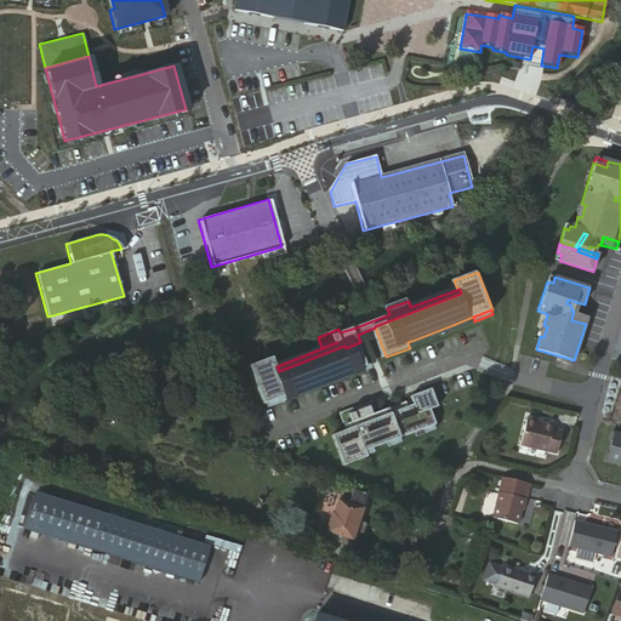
[(588,315),(574,311),(571,320),(586,324),(588,315)]
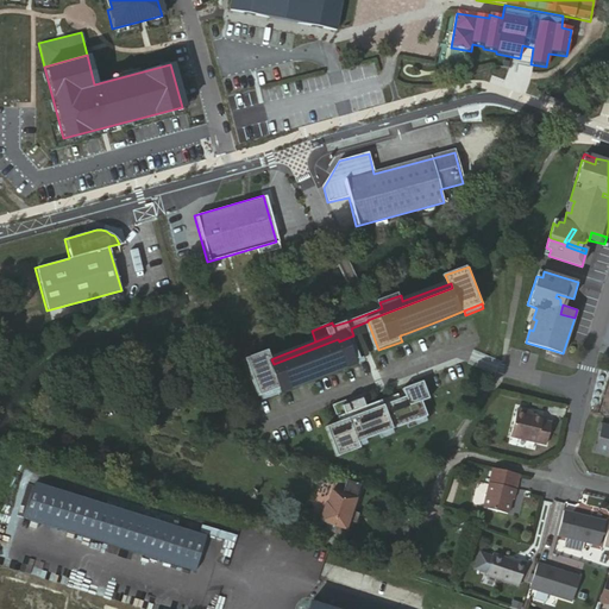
[(424,331),(446,322),(444,319),(422,327),(424,331)]
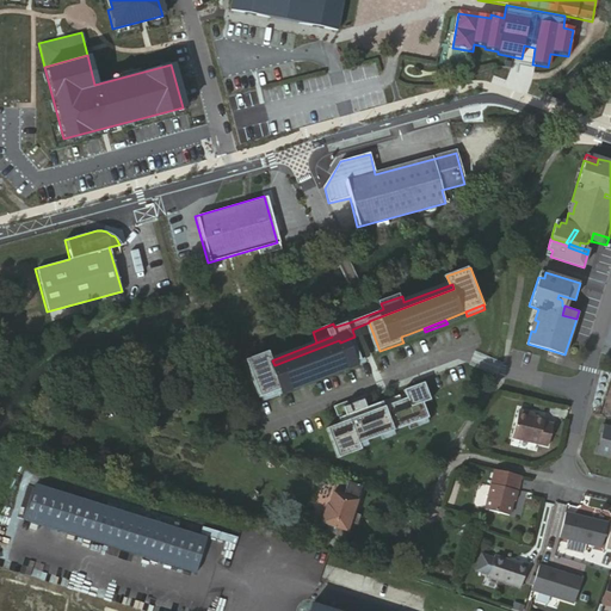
[(363,359),(355,337),(340,343),(339,340),(275,365),(272,360),(275,359),(271,351),(248,360),(263,397),(265,396),(282,390),(301,383),(325,374),(346,365),(363,359)]
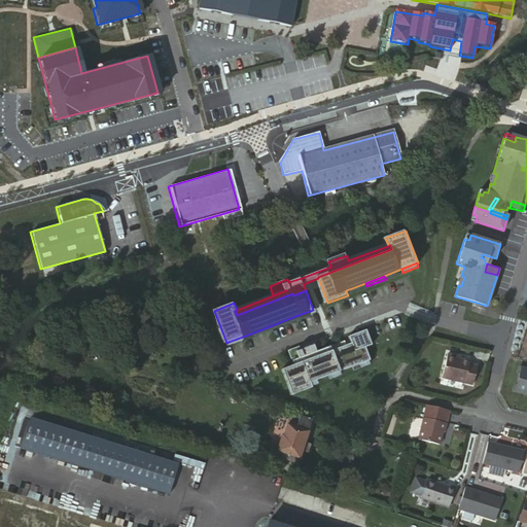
[(301,319),(314,313),(313,310),(299,315),(301,319)]
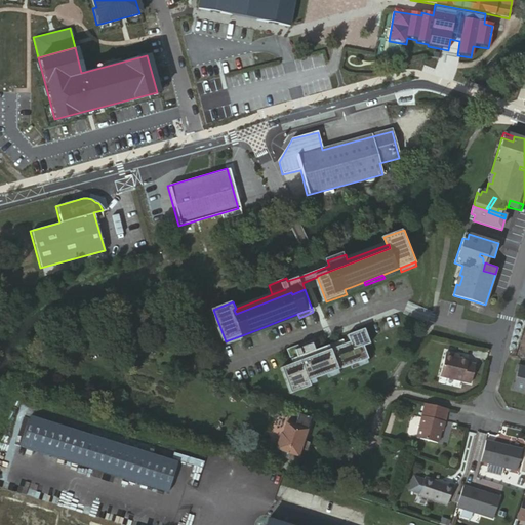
[(279,321),(258,329),(259,332),(280,325),(279,321)]
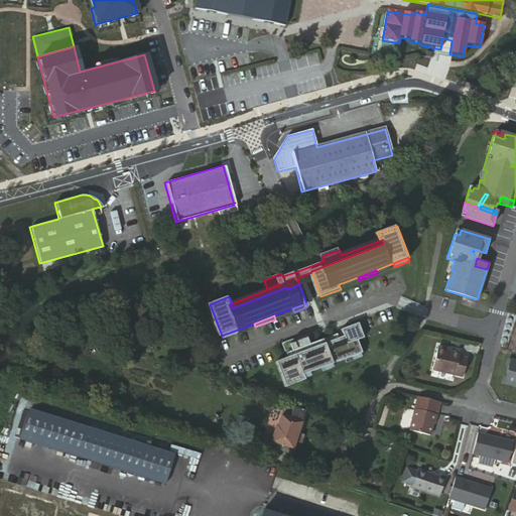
[(360,341),(366,338),(361,324),(343,330),(346,337),(342,339),(290,358),(278,363),(288,388),(307,381),(307,379),(305,376),(312,374),(325,369),(335,365),(348,360),(363,354),(365,353),(360,341)]
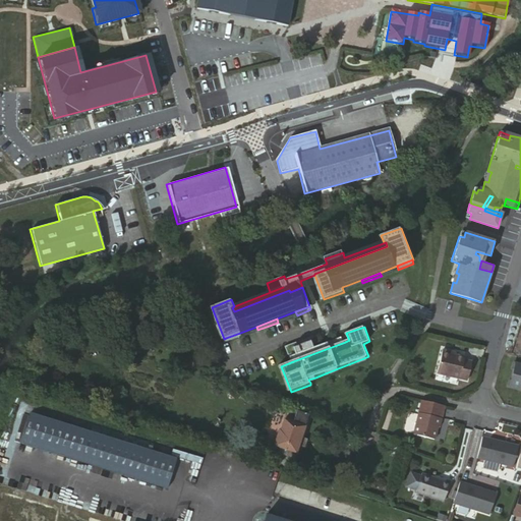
[(227,342),(241,336),(240,333),(226,338),(227,342)]
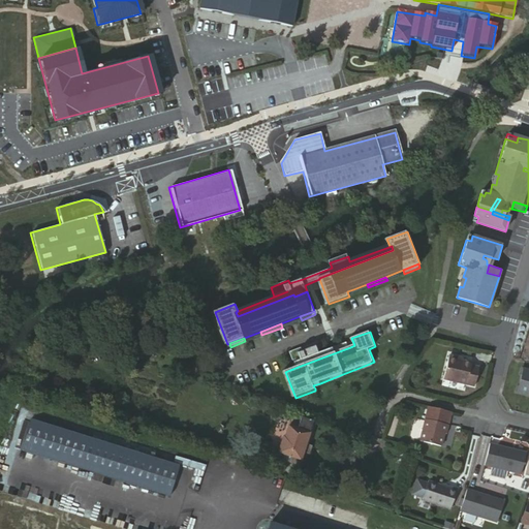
[(298,367),(350,347),(348,342),(319,353),(317,347),(304,352),(303,348),(291,352),(294,362),(302,360),(302,361),(296,363),(298,367)]
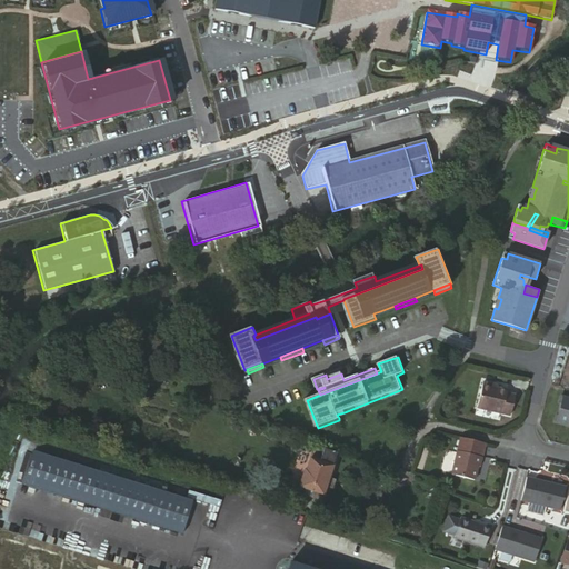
[(508,390),(499,387),(493,386),(493,383),(485,381),(478,406),(511,415),(517,395),(508,392),(508,390)]
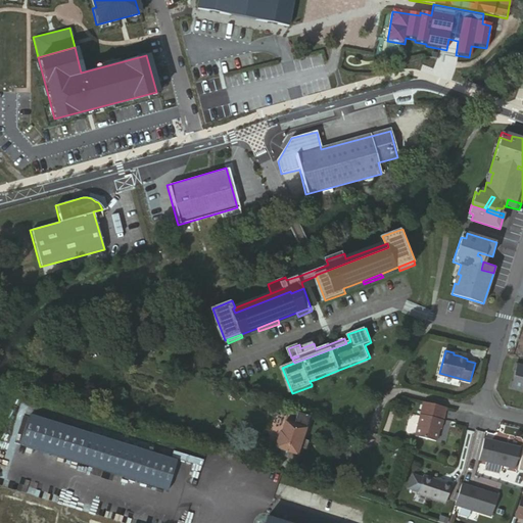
[(353,368),(370,362),(368,359),(352,365),(353,368)]
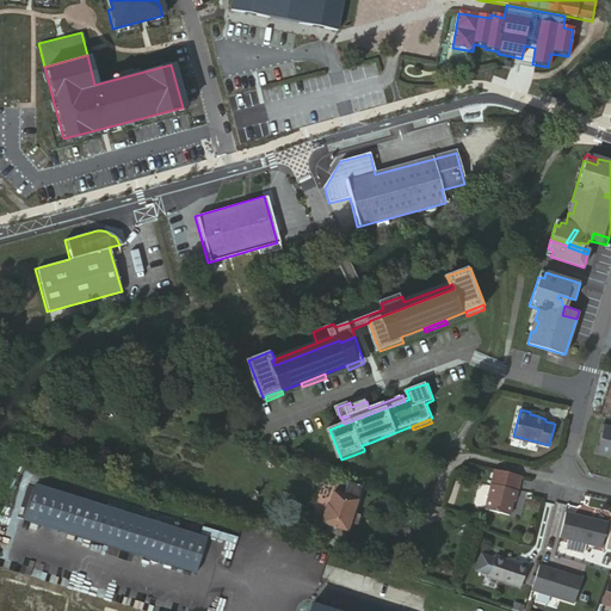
[(610,427),(604,426),(603,433),(604,434),(600,449),(599,448),(597,455),(610,458),(610,427)]
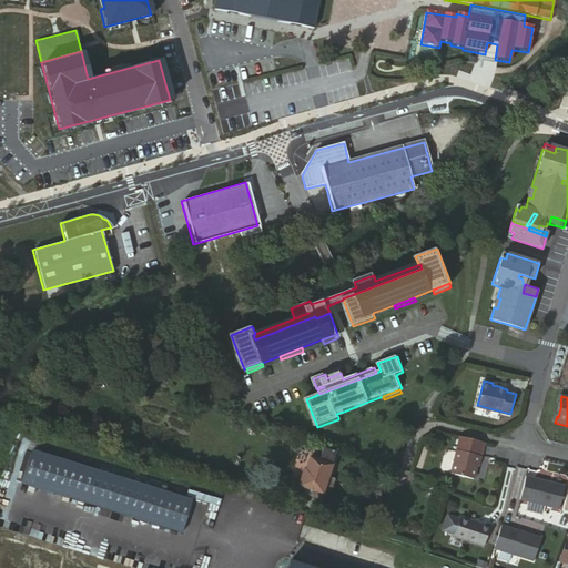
[(460,436),(452,473),(474,478),(478,465),(480,466),(486,443),(460,436)]
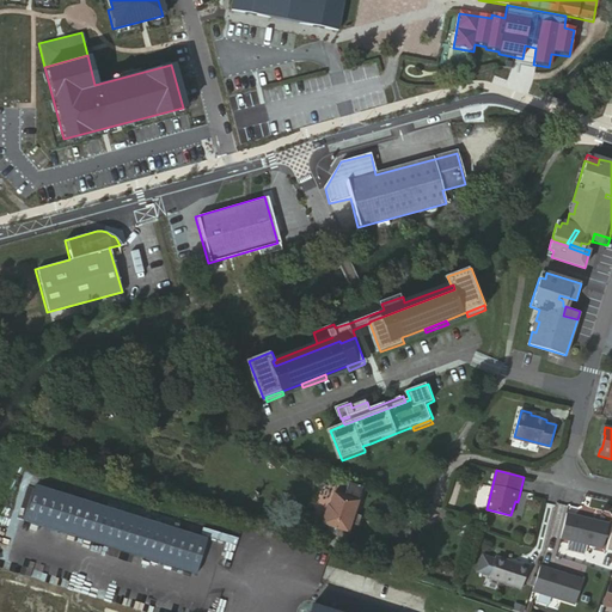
[(354,515),(363,488),(340,479),(331,507),(328,506),(318,537),(329,540),(331,534),(346,539),(352,524),(357,526),(360,518),(354,515)]
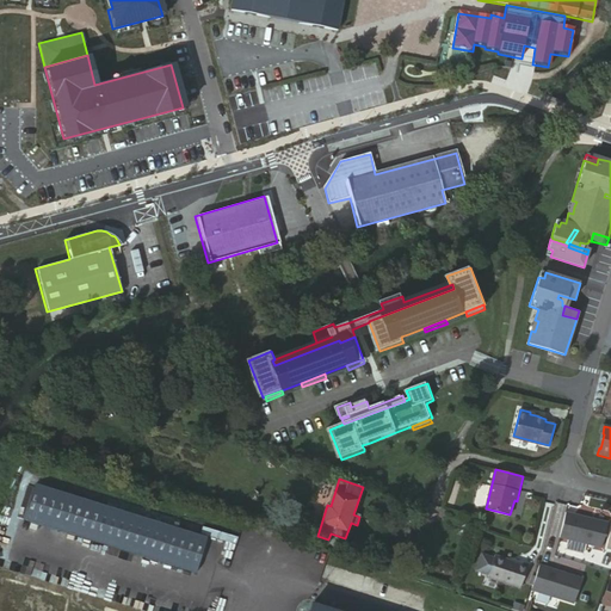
[(566,514),(560,538),(600,549),(608,525),(566,514)]
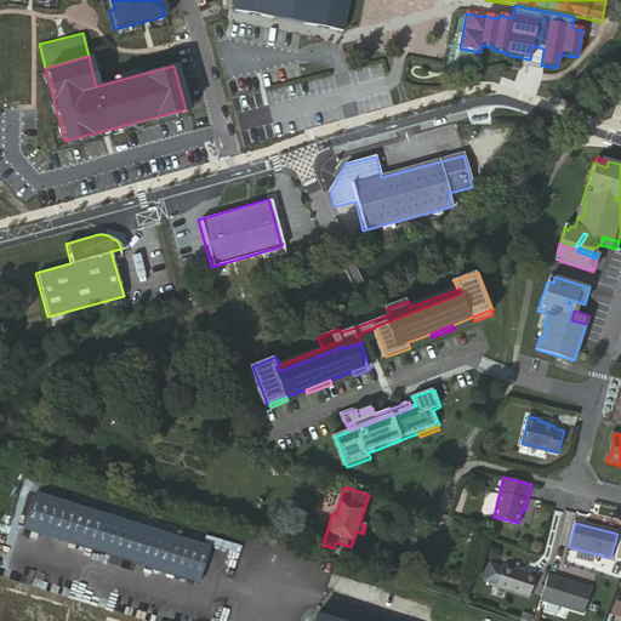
[(528,597),(536,574),(527,571),(525,573),(502,565),(501,568),(489,564),(484,580),(496,585),(495,586),(528,597)]
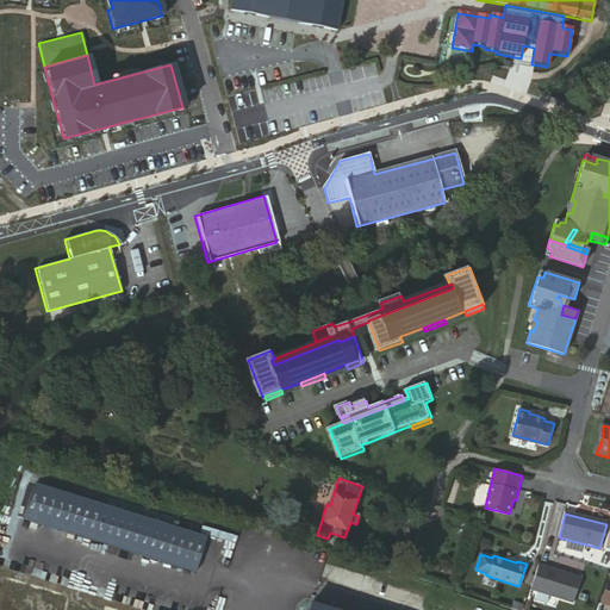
[(537,565),(529,589),(572,604),(580,579),(537,565)]
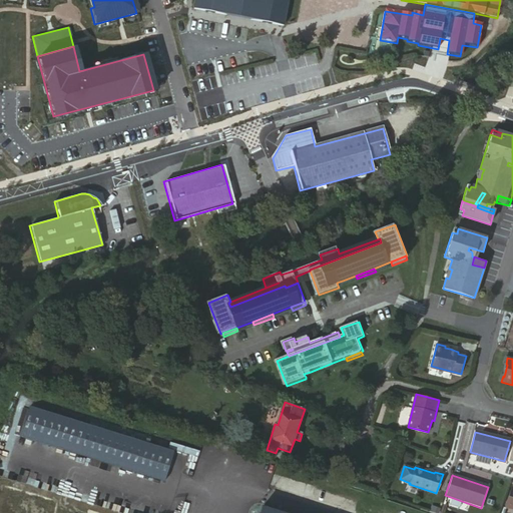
[(512,504),(512,488),(511,488),(504,507),(511,510),(512,504)]
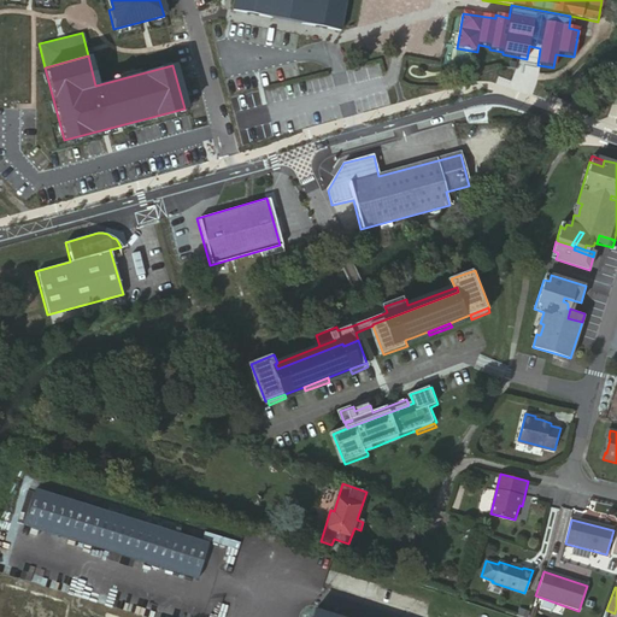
[(222,616),(240,616),(242,606),(224,604),(222,616)]
